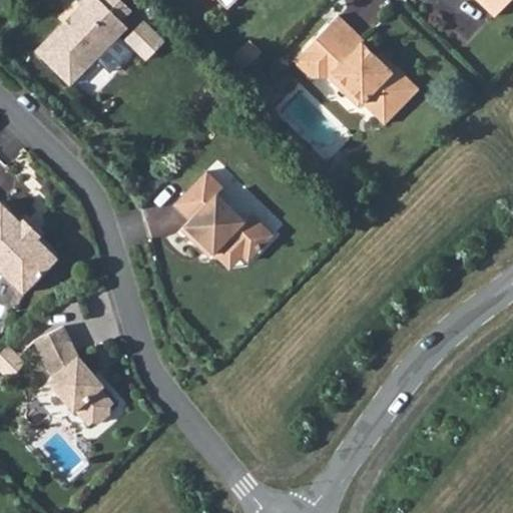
[(100,0),(79,0),(77,2),(80,5),(36,50),(69,84),(126,25),(120,19),(100,0)]
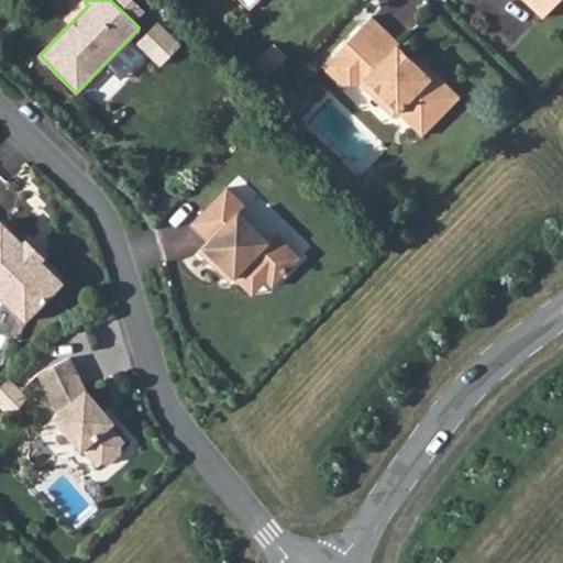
[(110,0),(132,21),(143,9),(133,0),(110,0)]
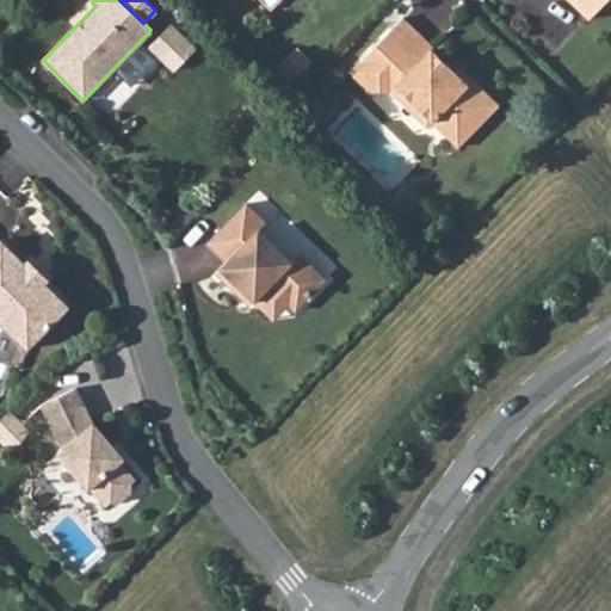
[(575,0),(576,0),(573,5),(587,19),(605,0),(575,0)]
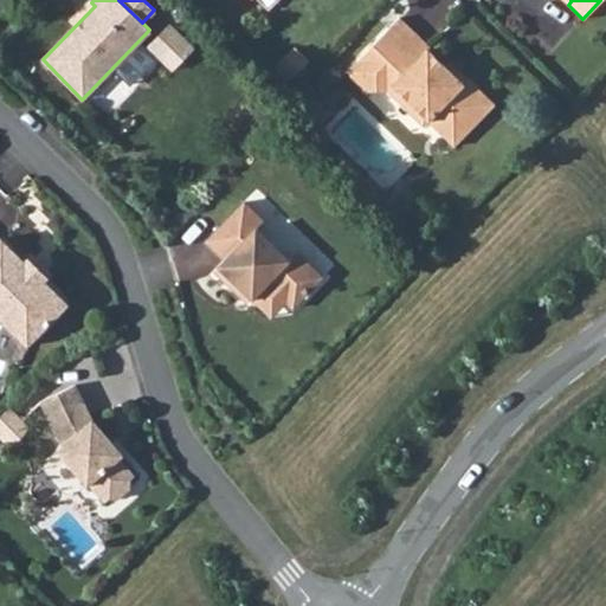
[(430,46),(398,17),(346,70),(366,90),(385,89),(423,126),(427,120),(453,146),(494,103),(466,77),(462,82),(445,65),(427,49),(430,46)]
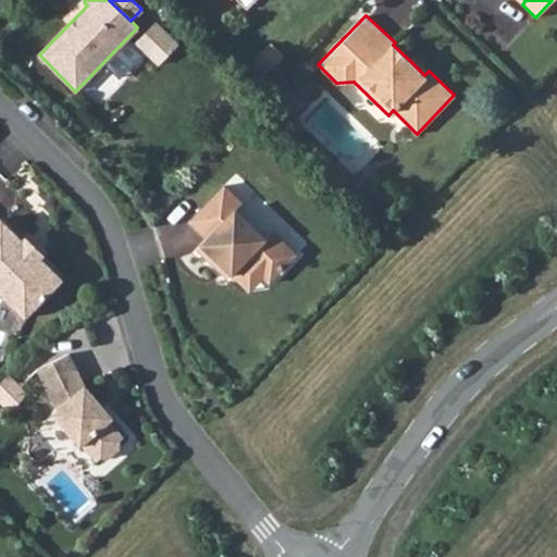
[(156,23),(135,44),(157,64),(176,44),(156,23)]
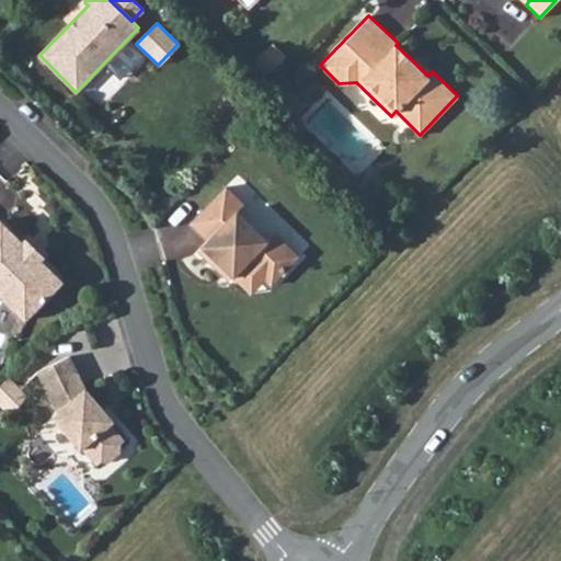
[(427,76),(432,71),(416,56),(412,60),(427,76)]
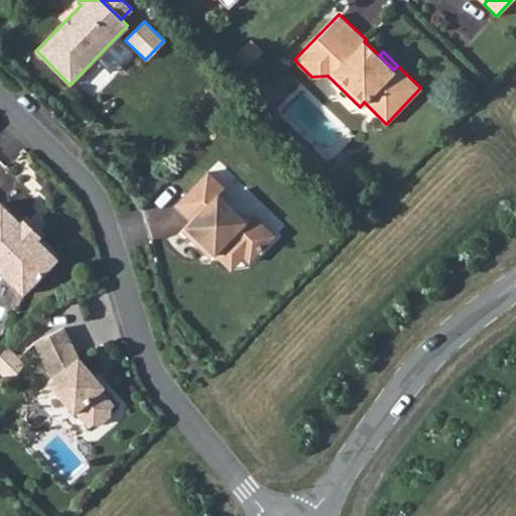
[(224,187),(207,171),(174,206),(190,221),(181,230),(197,245),(201,242),(219,259),(232,246),(243,257),(249,262),(274,236),(251,214),(245,221),(217,195),(224,187)]
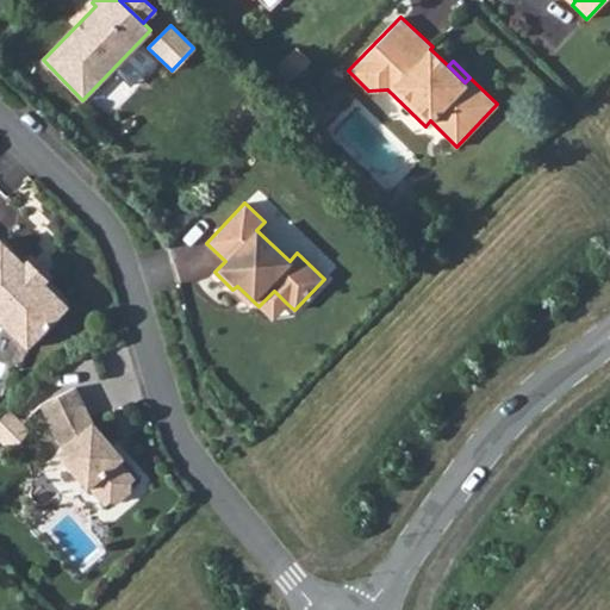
[(0,327),(2,324),(26,348),(68,305),(44,282),(47,279),(26,259),(23,262),(0,238),(0,327)]
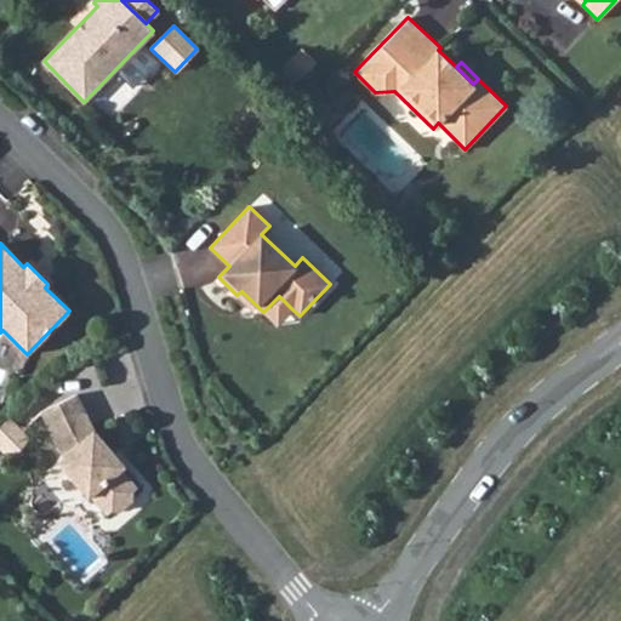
[(279,296),(263,312),(277,325),(292,309),(279,296)]
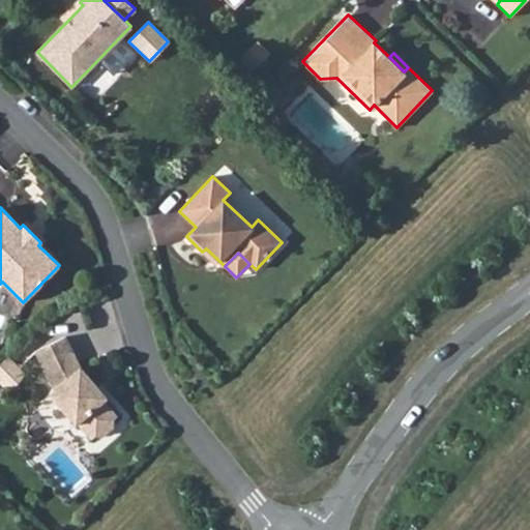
[(65,335),(35,350),(54,388),(49,393),(76,424),(77,422),(90,438),(94,435),(101,435),(112,427),(113,418),(117,415),(93,388),(97,385),(80,365),(65,335)]
